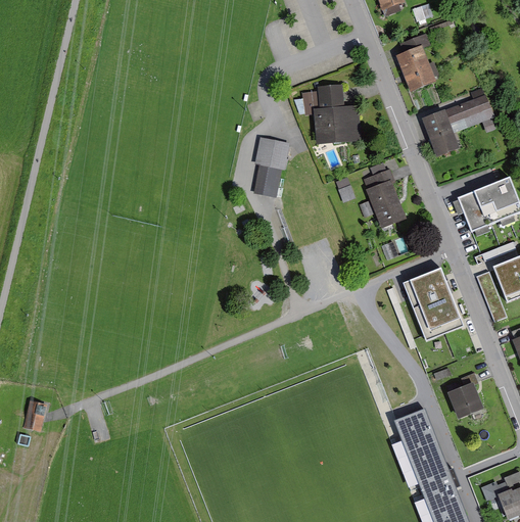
[(403,2),(402,0),(376,0),(383,15),(399,9),(397,4),(403,2)]
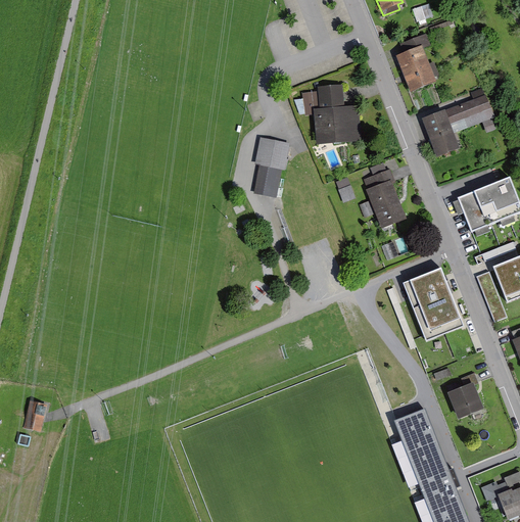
[(421,0),(411,3),(415,16),(432,11),(428,0),(421,0)]
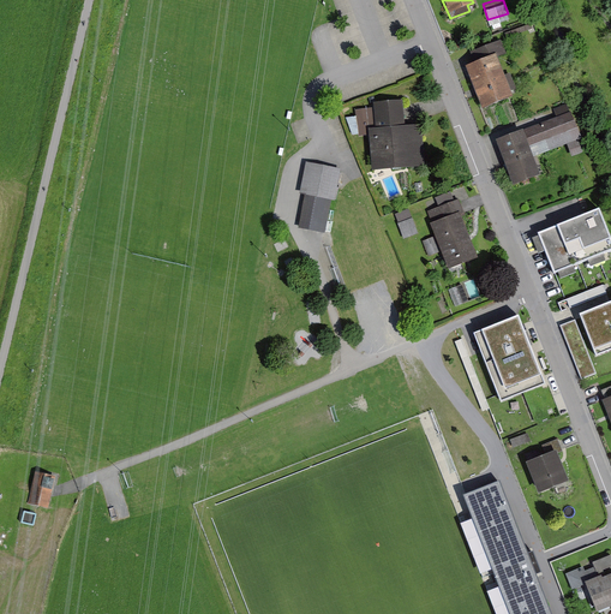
[(472,51),(475,60),(467,64),(484,102),(509,93),(493,55),(503,51),(498,40),(472,51)]
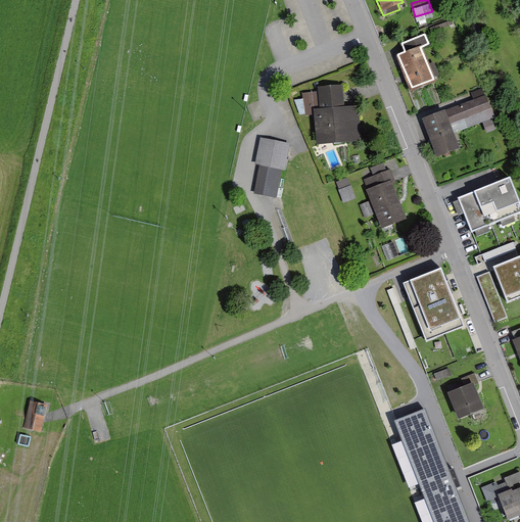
[(343,85),(319,85),(319,91),(303,91),(304,115),(315,115),(316,143),(361,141),(360,106),(344,107),(343,85)]
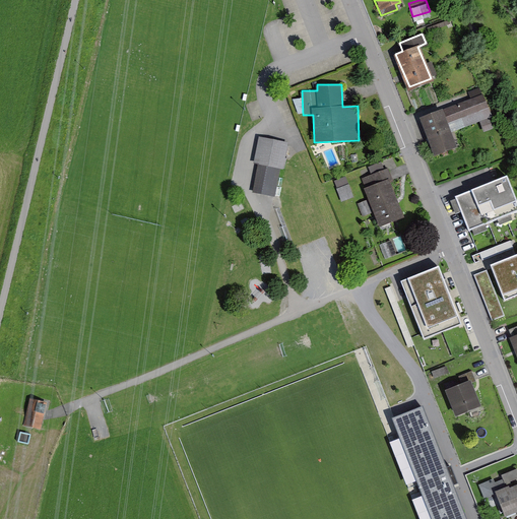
[(449,130),(490,115),(478,87),(469,91),(471,98),(418,118),(433,153),(454,145),(449,130)]
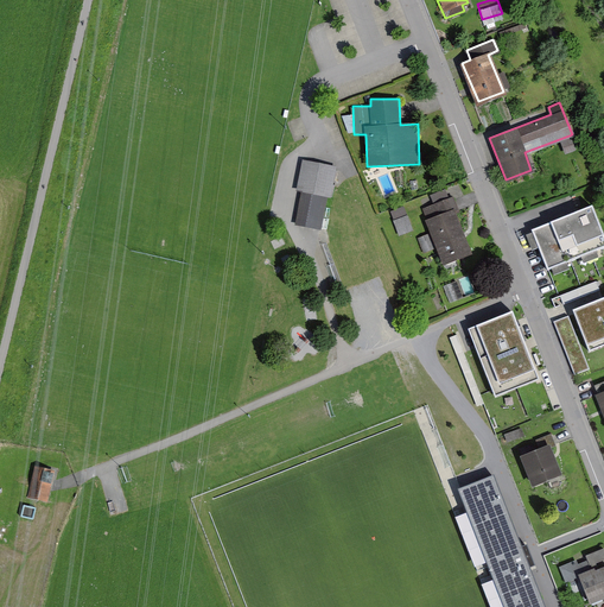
[(329,196),(335,166),(303,159),(297,190),(302,190),(294,223),(320,229),(328,196),(329,196)]
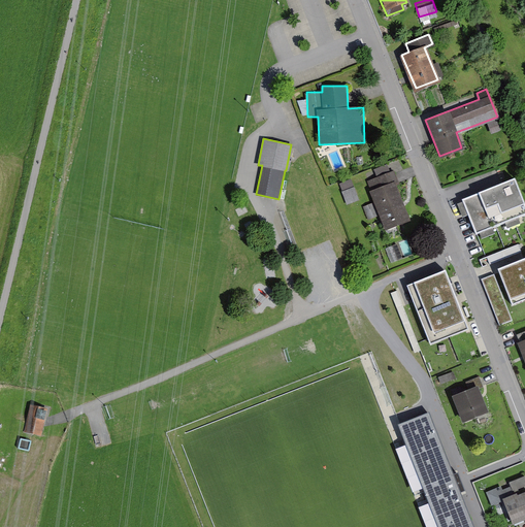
[(343,198),(357,194),(352,172),(338,176),(343,198)]
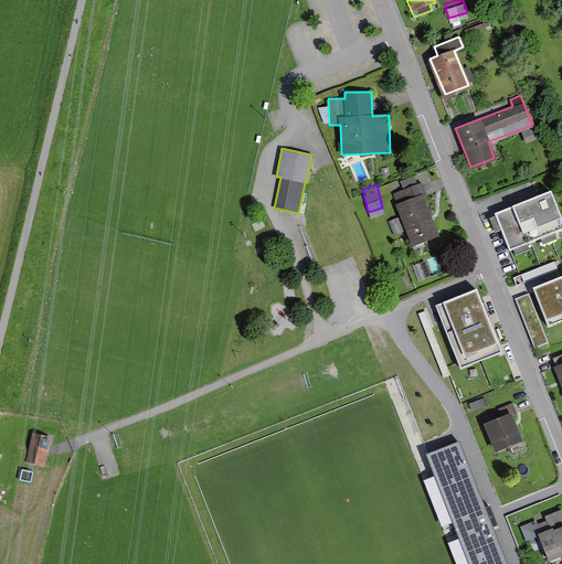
[(311,200),(326,201),(326,188),(313,187),(311,200)]
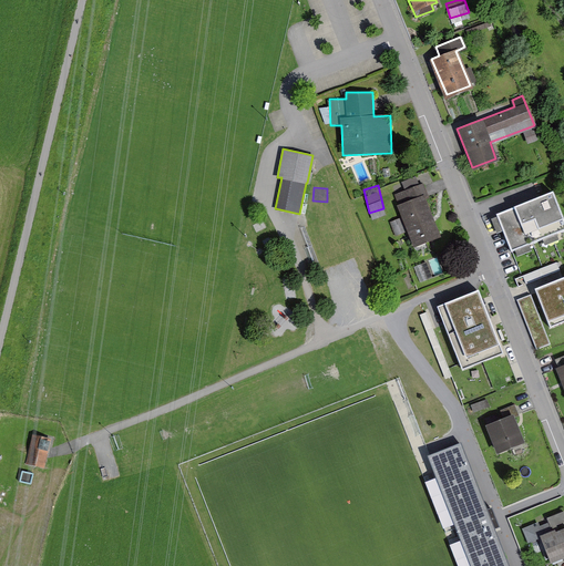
[(563,216),(552,188),(494,212),(510,250),(563,227),(563,216)]
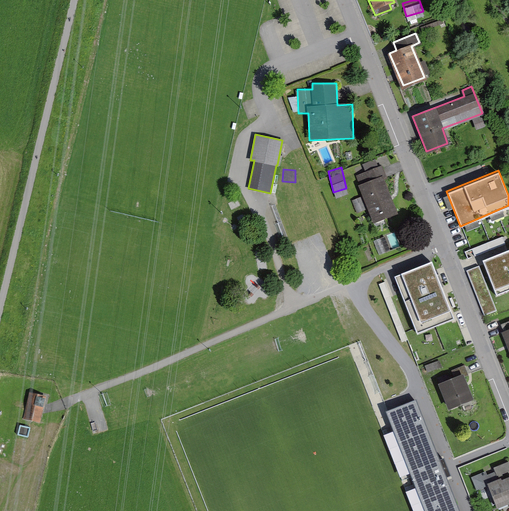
[(384,175),(358,184),(372,222),(398,213),(384,175)]
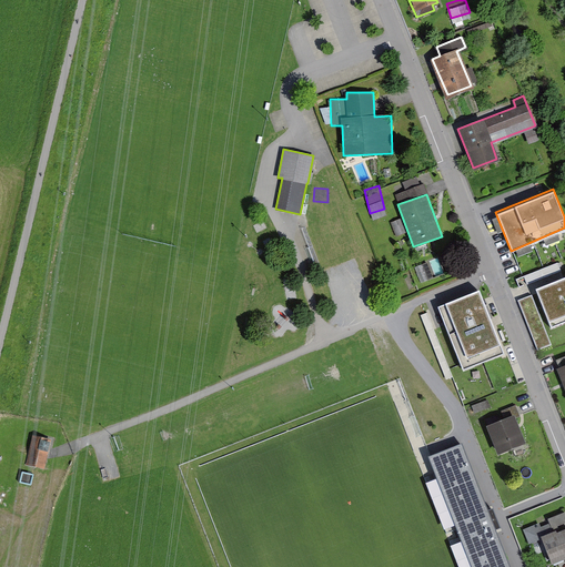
[(425,255),(412,262),(420,276),(433,269),(425,255)]
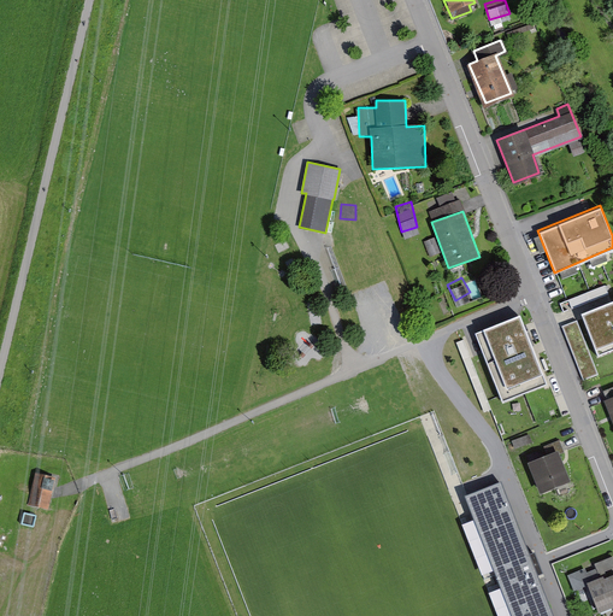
[(596,355),(612,347),(612,299),(579,314),(596,355)]
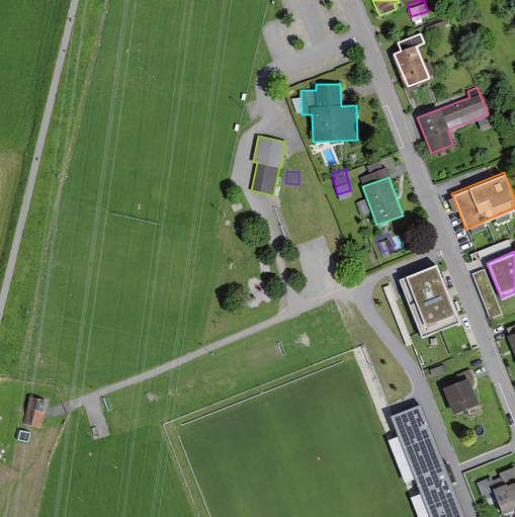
[(421,342),(463,324),(439,255),(395,274),(421,342)]
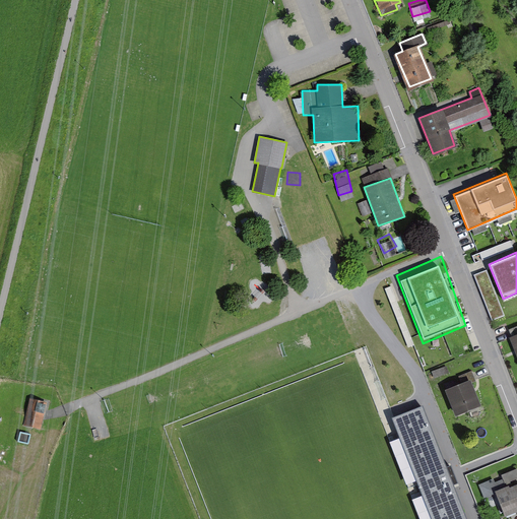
[(487,269),(472,274),(491,320),(505,314),(487,269)]
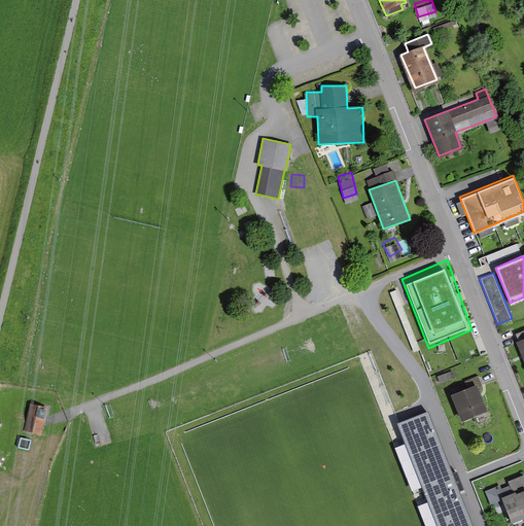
[(395,289),(389,291),(414,353),(420,351),(395,289)]
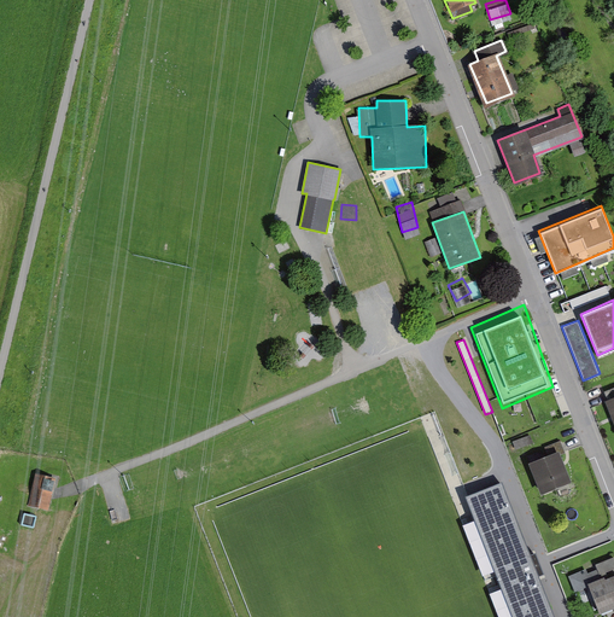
[(560,440),(544,446),(548,457),(557,453),(557,454),(565,452),(562,444),(560,440)]
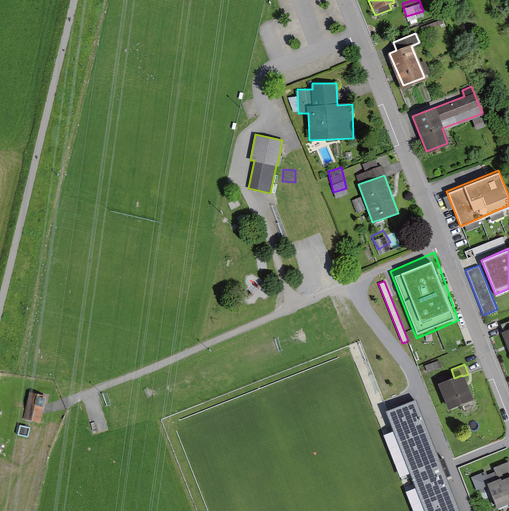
[(454,378),(439,385),(448,408),(471,399),(462,376),(462,375),(454,378)]
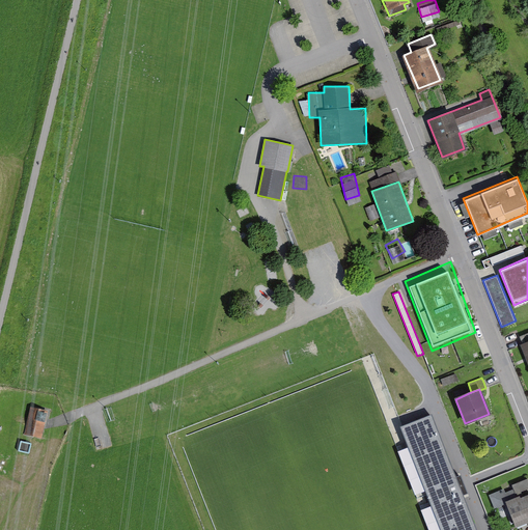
[(47,410),(31,407),(25,433),(40,436),(47,410)]
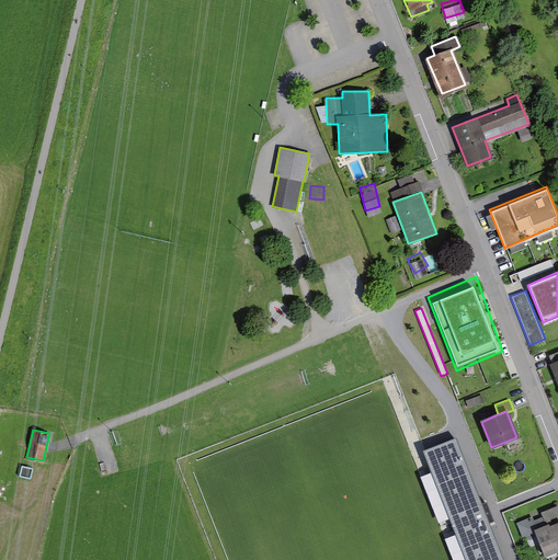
[(501,559),(484,513),(454,436),(421,448),(464,559),(501,559)]
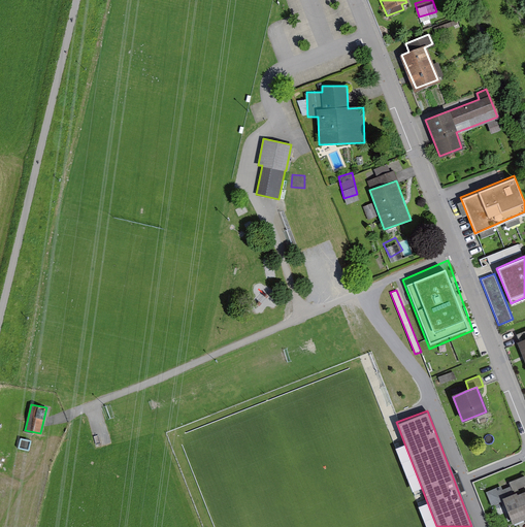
[(31,439),(19,436),(15,448),(28,451),(31,439)]
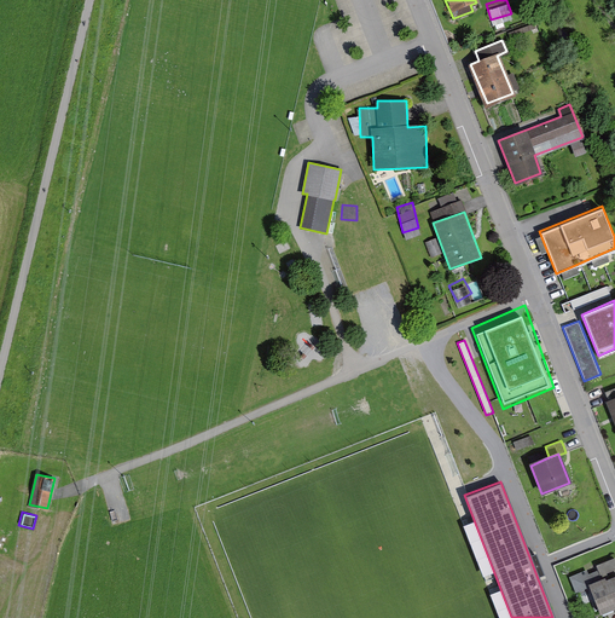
[(575,590),(586,585),(587,588),(609,579),(605,572),(614,567),(614,559),(614,558),(596,565),(598,570),(587,575),(586,570),(570,577),(575,590)]
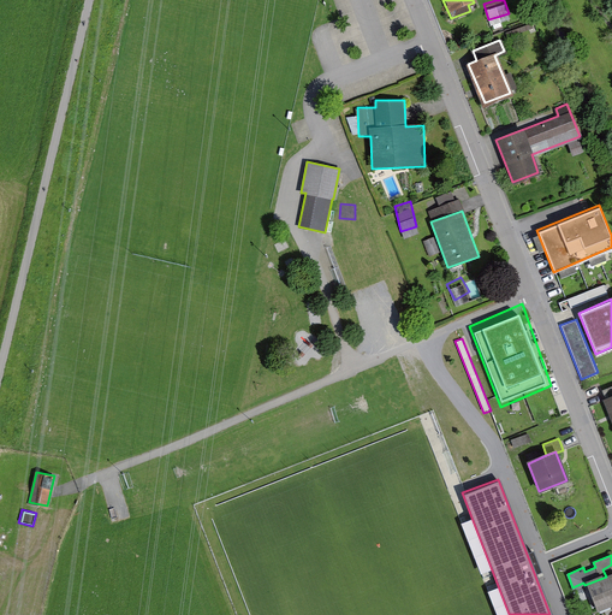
[(611,603),(611,573),(606,577),(584,585),(595,611),(611,603)]
